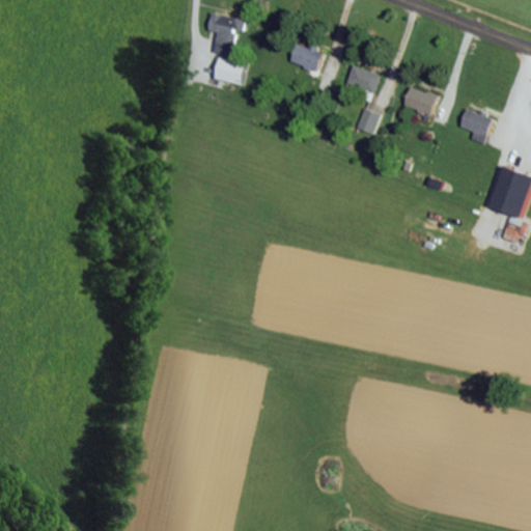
[(229,56),(236,28),(243,30),(246,20),(212,10),(207,28),(217,30),(212,51),(229,56)]
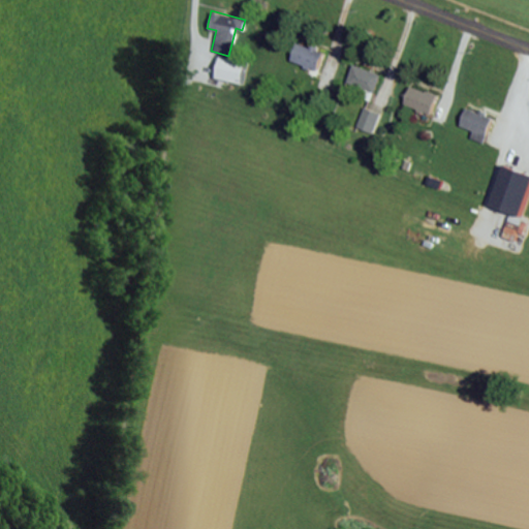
[(289,62),(317,69),(322,49),(294,41),(289,62)]
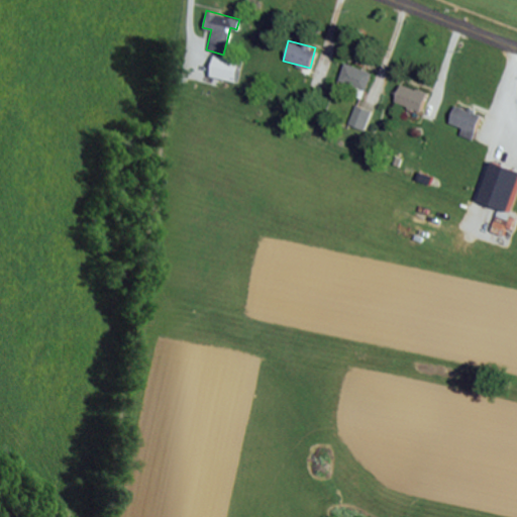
[(233,81),(238,61),(213,53),(207,74),(233,81)]
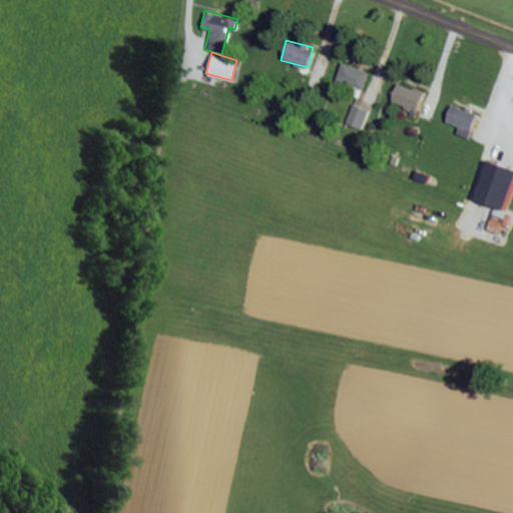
[(359,96),(368,71),(342,61),(335,78),(354,85),(351,93),(359,96)]
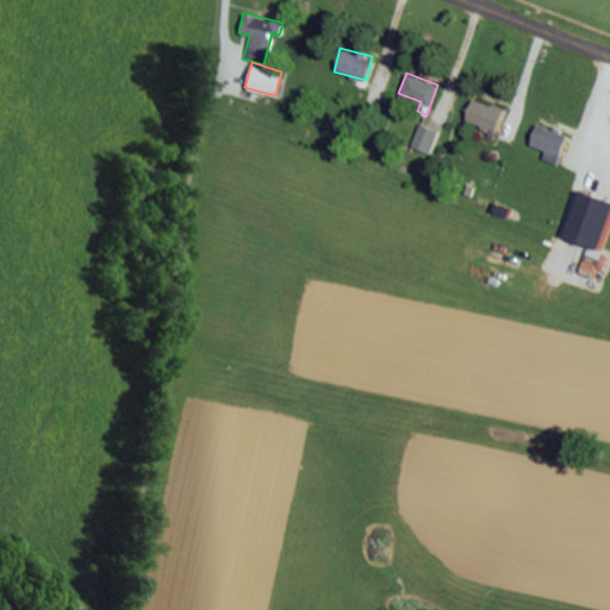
[(464,118),(495,130),(503,109),(471,97),(464,118)]
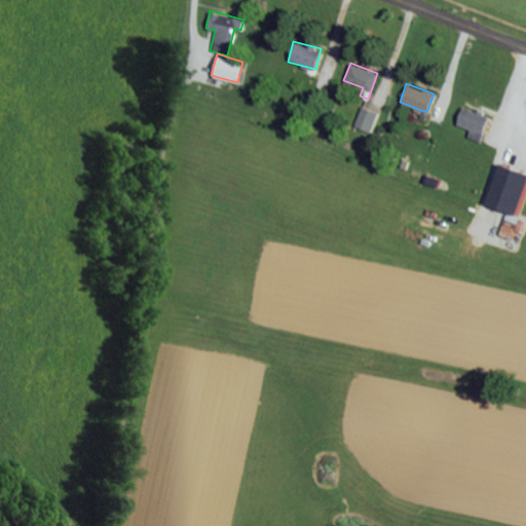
[(370,132),(377,112),(361,105),(353,124),(370,132)]
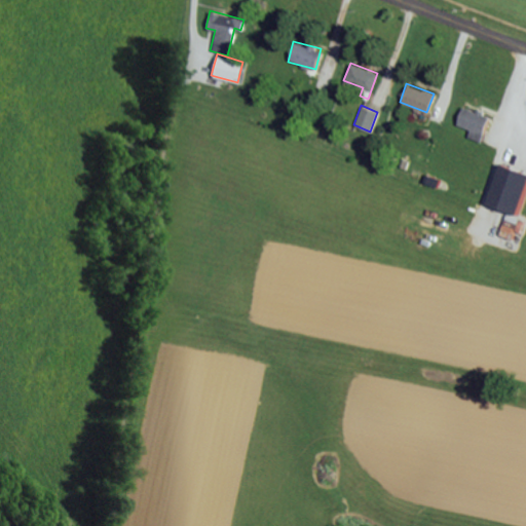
[(468,127),(466,137),(481,141),(488,113),(461,107),(456,125),(468,127)]
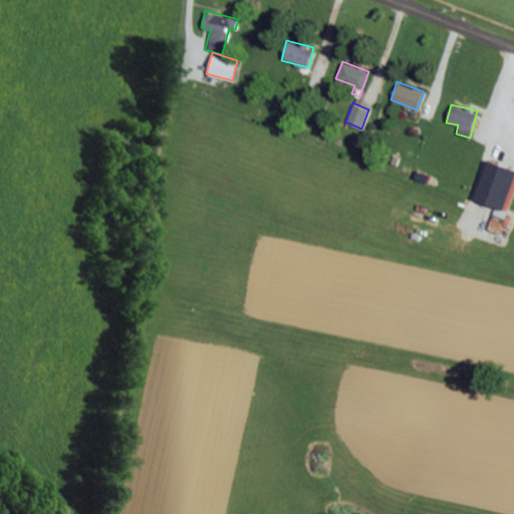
[(473,198),(505,209),(513,185),(513,169),(487,159),(473,198)]
